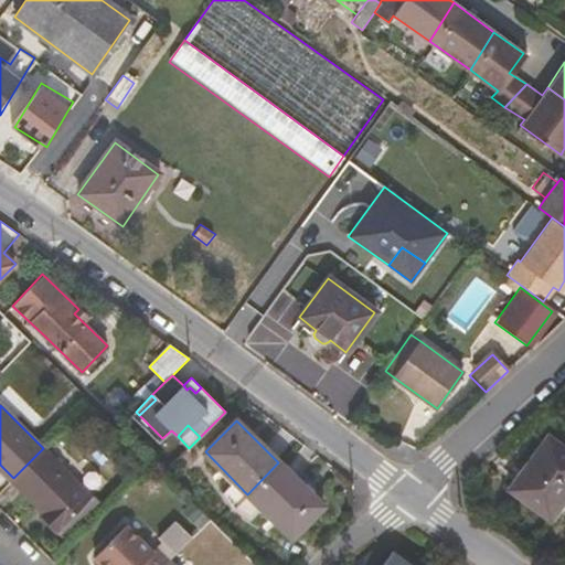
[(564,448),(548,436),(510,488),(551,518),(564,498),(564,448)]
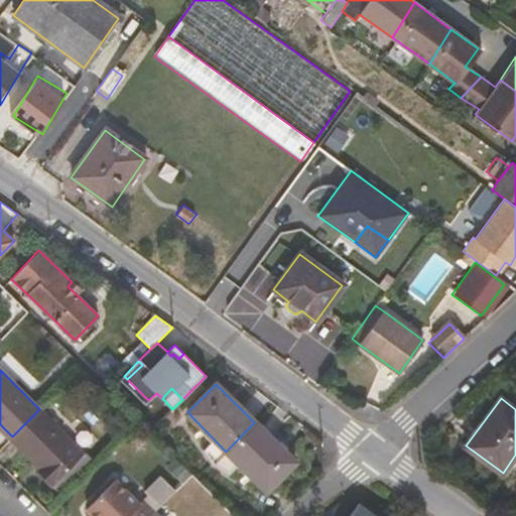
[(12,436),(8,440),(33,465),(37,461),(54,480),(83,452),(39,409),(12,436)]
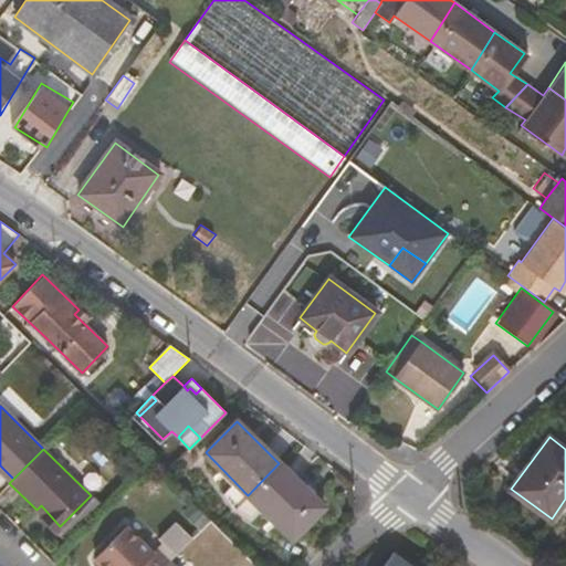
[(248,495),(293,541),(325,509),(279,463),(248,495)]
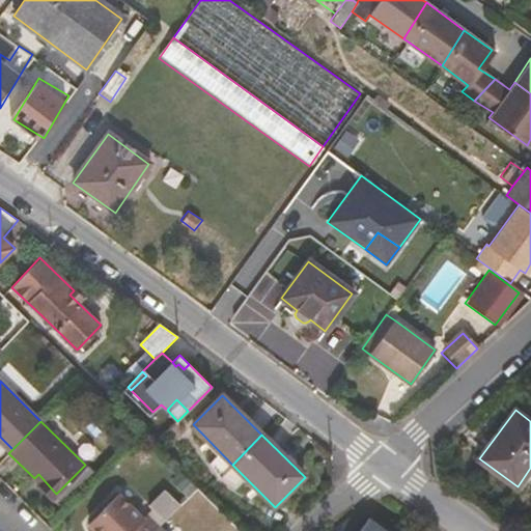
[(0,445),(8,453),(12,449),(0,437),(0,445)]
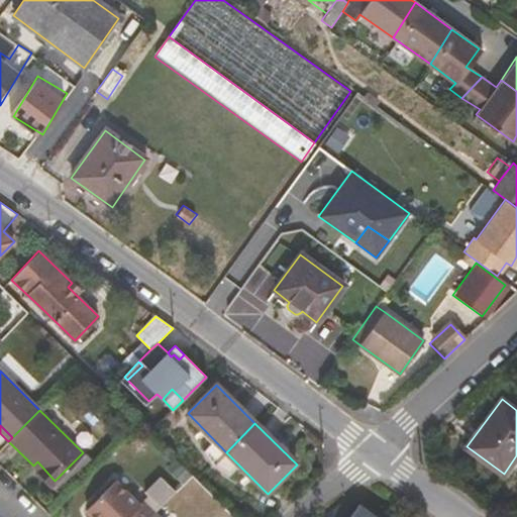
[(33,466),(52,484),(55,481),(37,461),(33,466)]
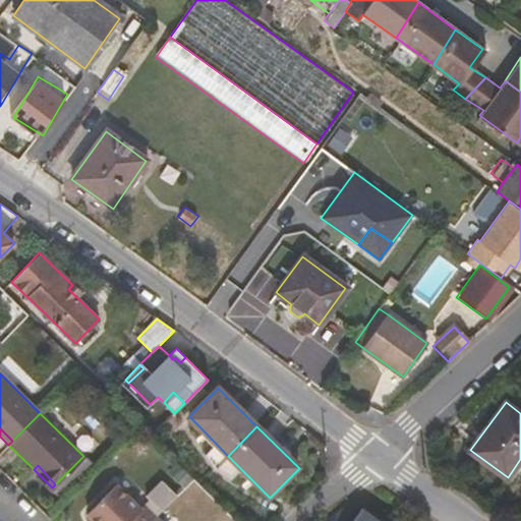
[(150,520),(153,518),(141,506),(138,509),(113,483),(84,511),(94,520),(150,520)]
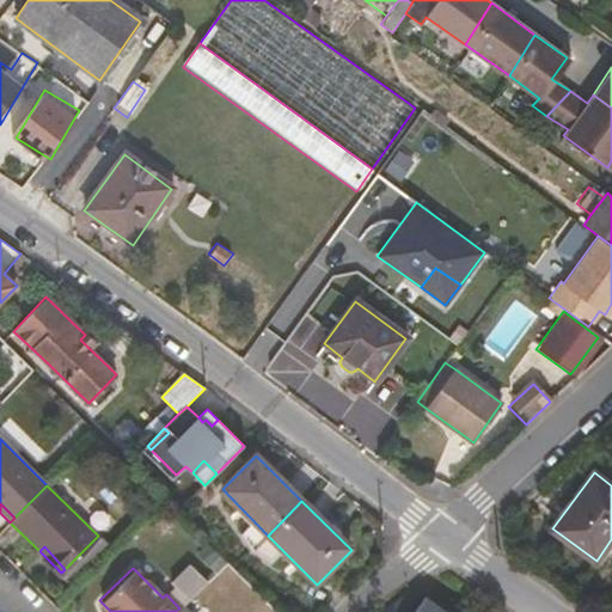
[(447,611),(429,599),(418,611),(447,611)]
